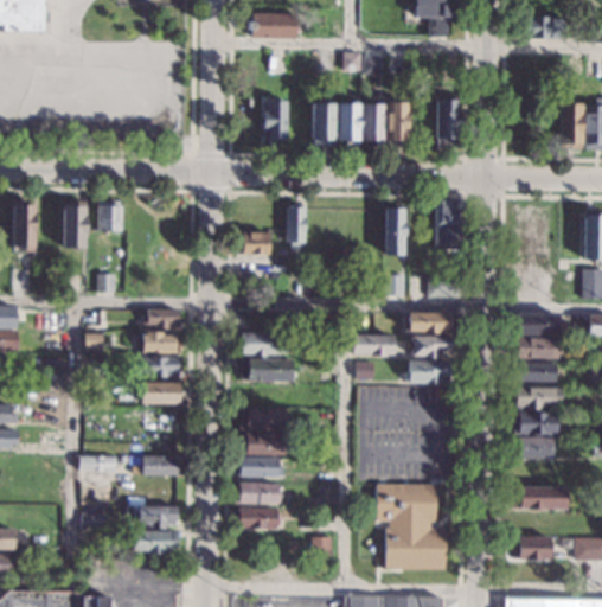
[(45,0),(45,32),(2,31),(2,26),(0,25),(0,0),(45,0)]
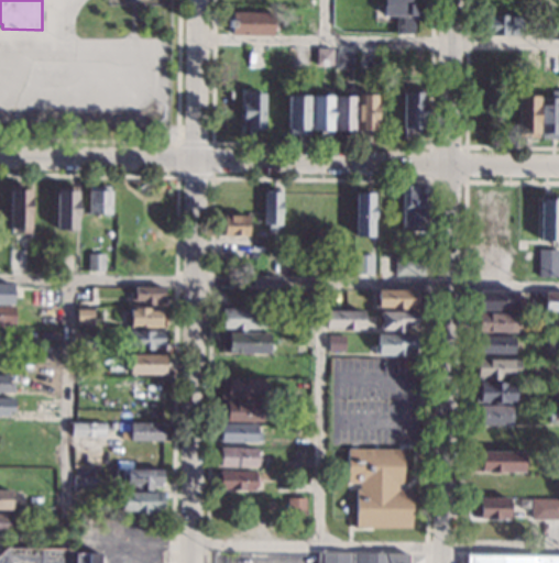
[(418,0),(418,19),(419,19),(419,33),(399,33),(401,17),(387,15),(387,0),(418,0)]
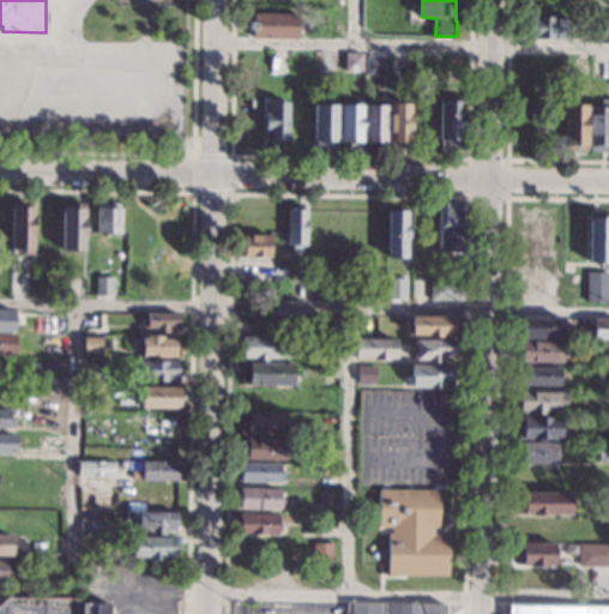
[(301,25),(308,26),(308,35),(301,35),(301,40),(252,38),(252,19),(257,19),(257,14),(301,14),(301,25)]
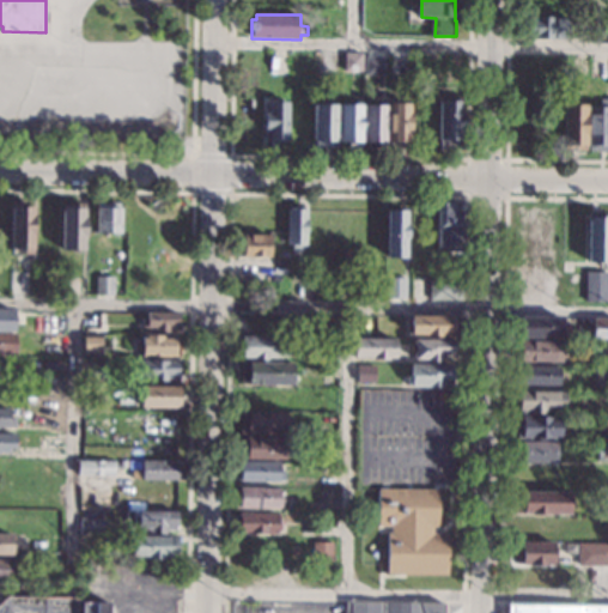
[(570,40),(523,38),(523,28),(528,28),(528,17),(571,18),(570,40)]
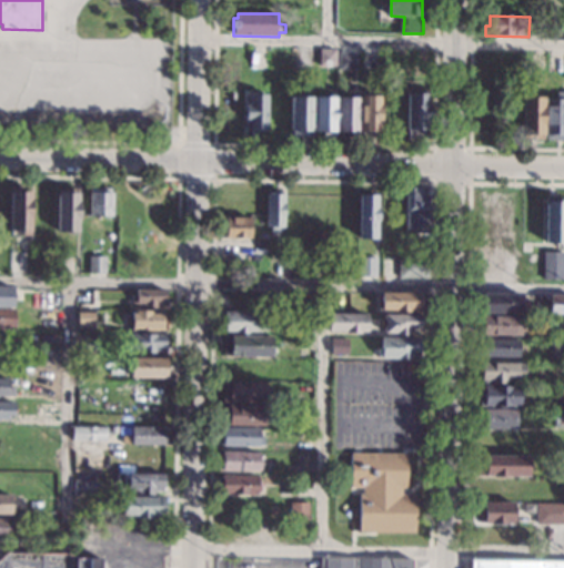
[(563,39),(553,39),(553,17),(563,17),(563,39)]
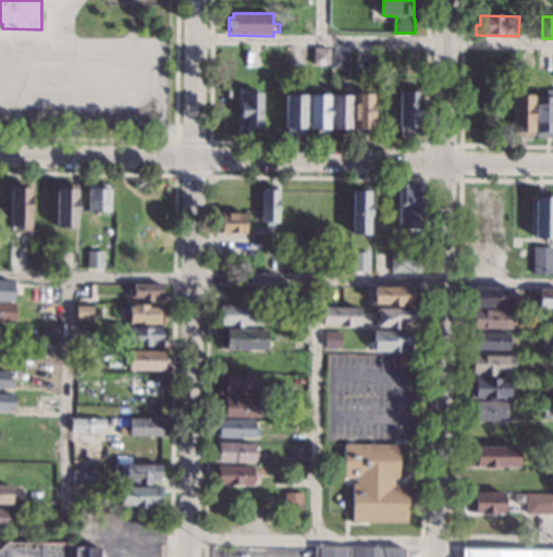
[(332,65),(316,65),(316,48),(333,49),(332,65)]
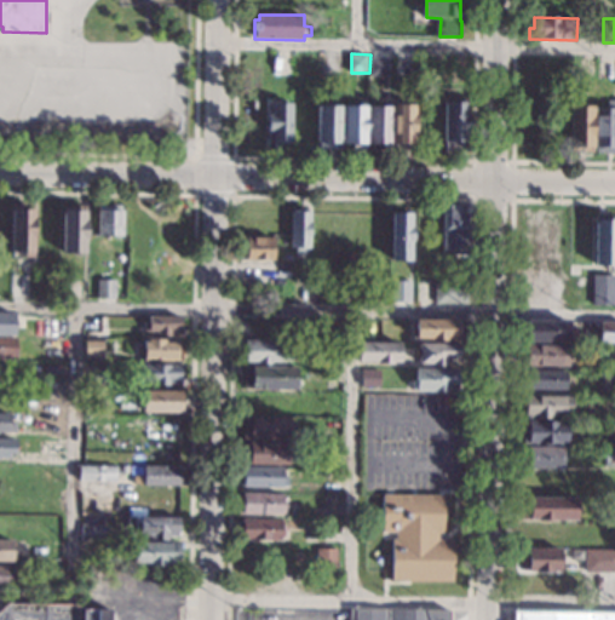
[(470,149),(447,148),(448,103),(461,103),(461,99),(471,99),(470,149)]
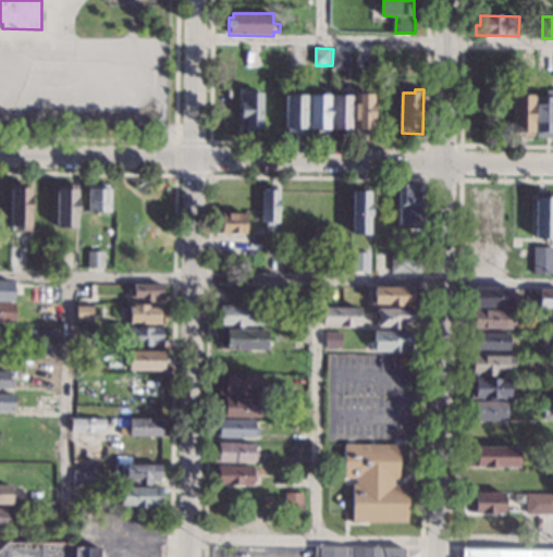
[(552,138),(538,137),(538,98),(548,98),(548,90),(552,90),(552,138)]
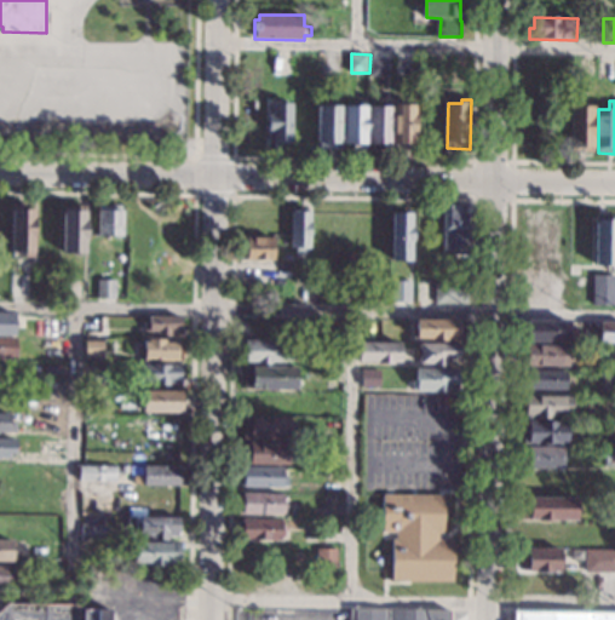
[(292,143),(283,143),(283,148),(272,148),(272,132),(270,132),(271,104),(275,105),(275,103),(293,104),(292,143)]
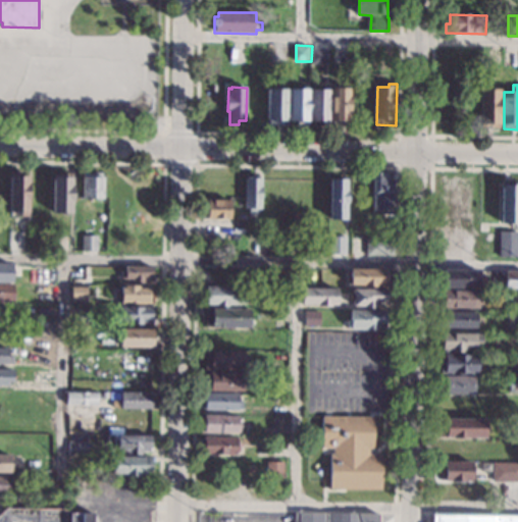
[(285,89),(290,89),(289,120),(291,120),(291,125),(269,125),(270,89),(277,89),(277,87),(285,87),(285,89)]
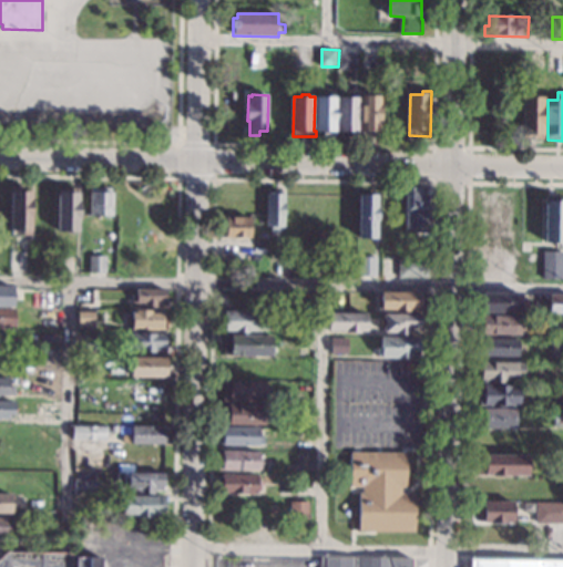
[(336,134),(327,134),(328,131),(317,131),(317,96),(331,98),(331,94),(337,94),(336,134)]
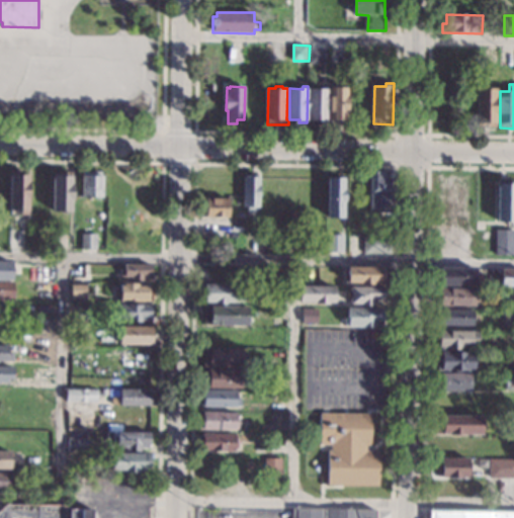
[(350,124),(332,123),(333,87),(351,88),(350,124)]
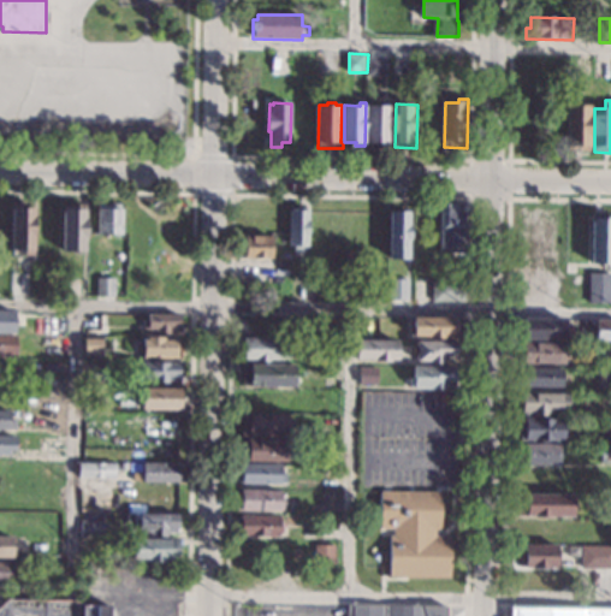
[(391,147),(379,147),(379,143),(369,143),(371,106),(392,106),(391,147)]
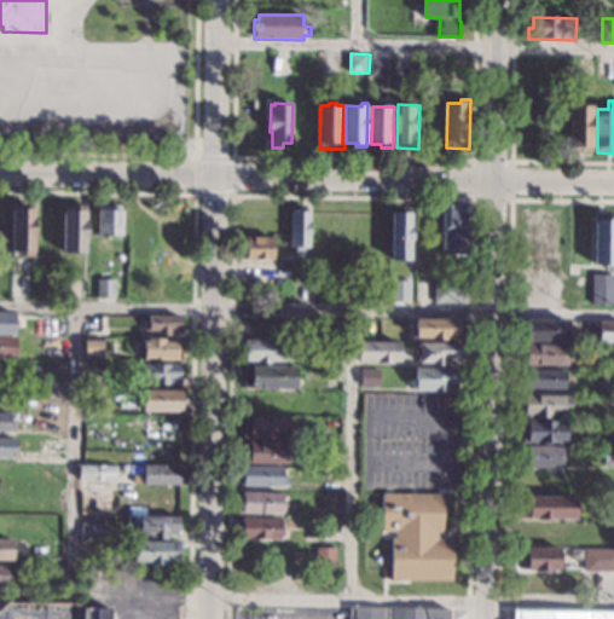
[(595,152),(572,152),(572,108),(595,108),(595,152)]
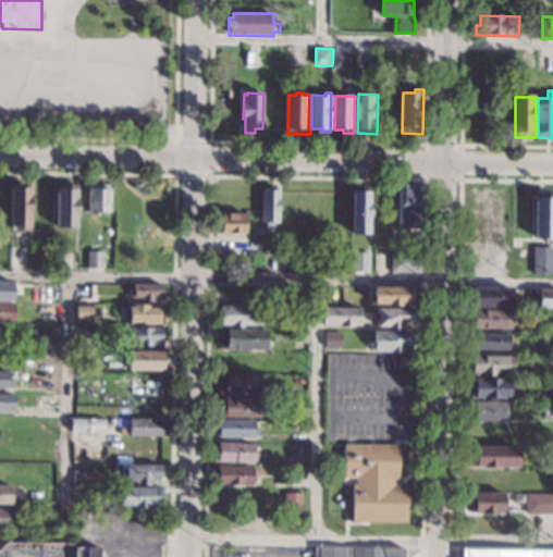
[(24,187),(35,187),(34,230),(23,230),(23,226),(13,226),(14,182),(24,182),(24,187)]
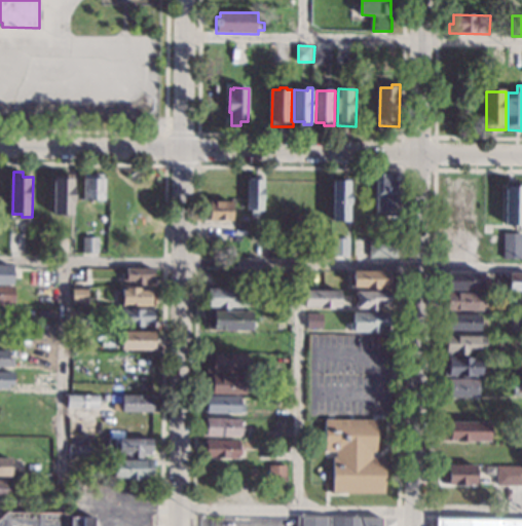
[(402,179),(402,216),(390,216),(390,215),(378,214),(379,174),(398,175),(402,179)]
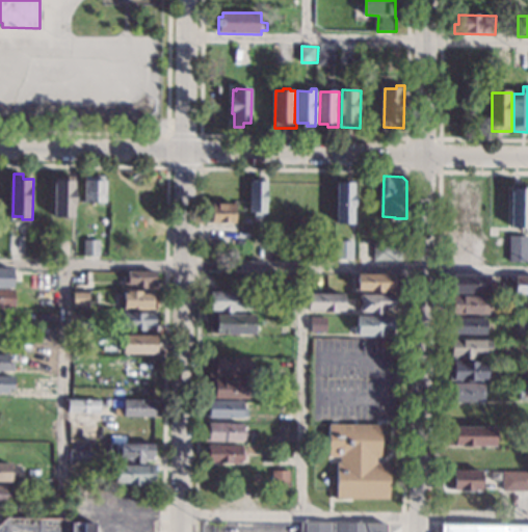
[(68,180),(77,180),(77,187),(78,187),(78,208),(77,208),(77,218),(57,218),(58,177),(68,178),(68,180)]
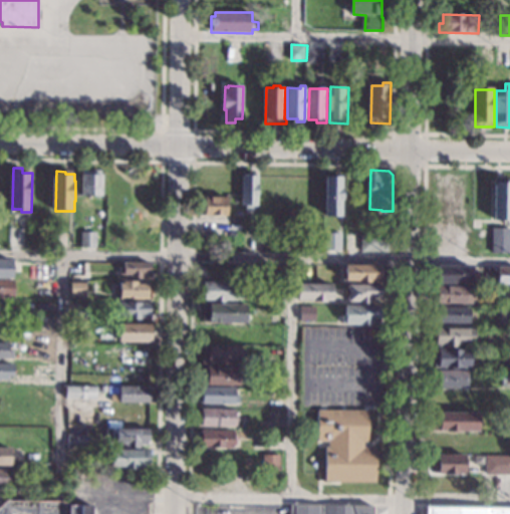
[(258,176),(260,176),(259,207),(255,207),(255,210),(244,210),(245,175),(252,175),(253,172),(258,172),(258,176)]
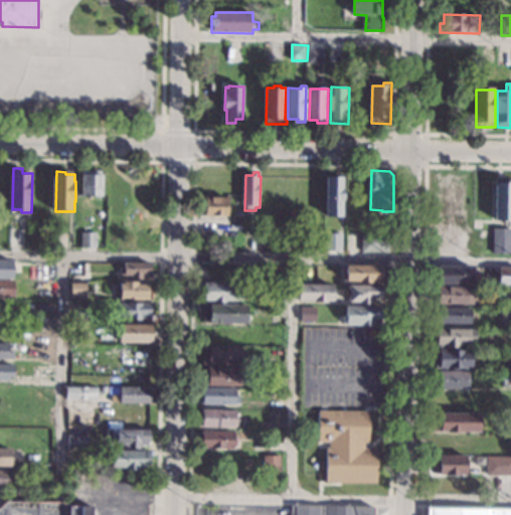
[(104,197),(83,196),(83,176),(105,176),(104,197)]
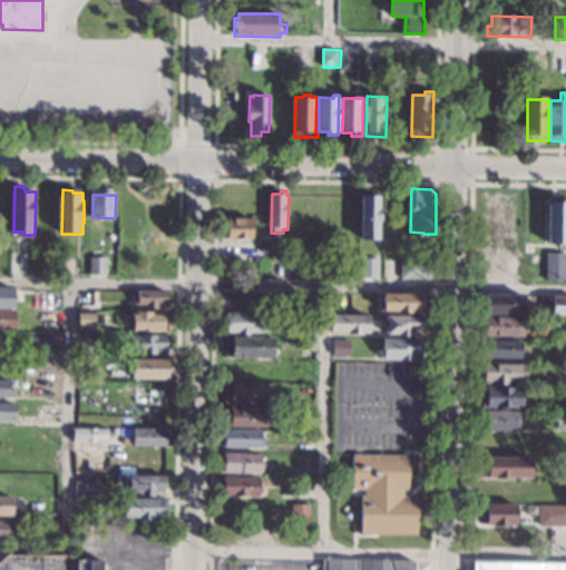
[(381,208),(383,208),(383,223),(381,223),(381,241),(362,241),(363,196),(382,196),(381,208)]
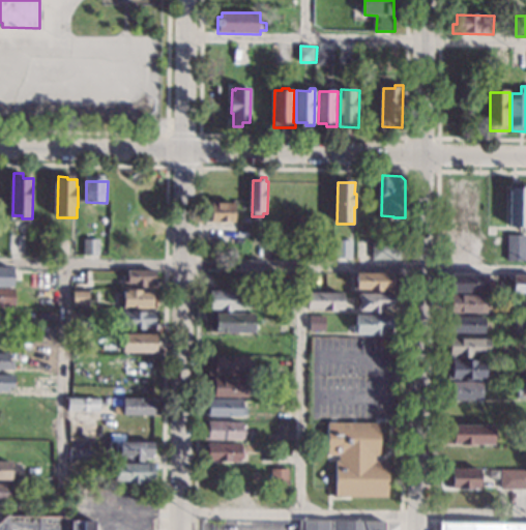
[(525,227),(512,227),(513,188),(525,188),(525,227)]
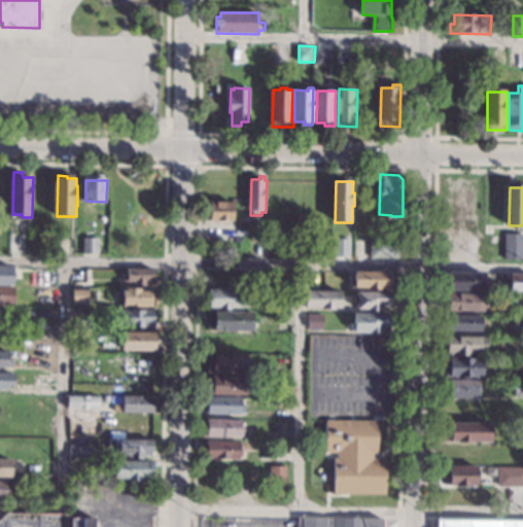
[(235,222),(211,221),(211,220),(207,220),(207,209),(212,209),(212,203),(236,203),(235,222)]
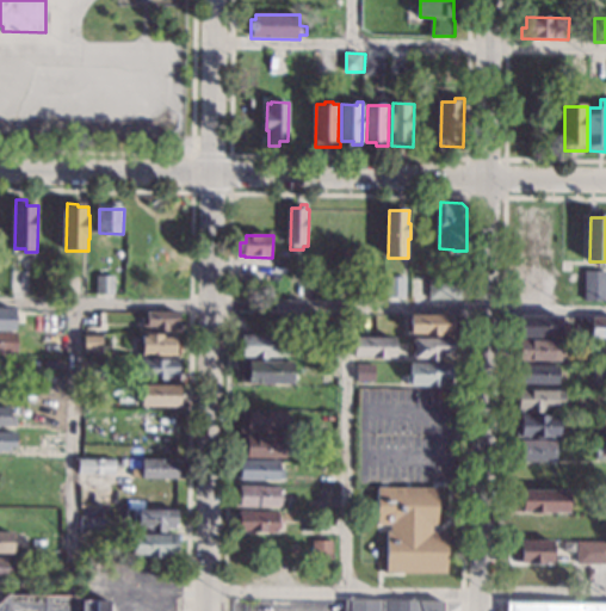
[(605,302),(589,302),(588,270),(605,271),(605,302)]
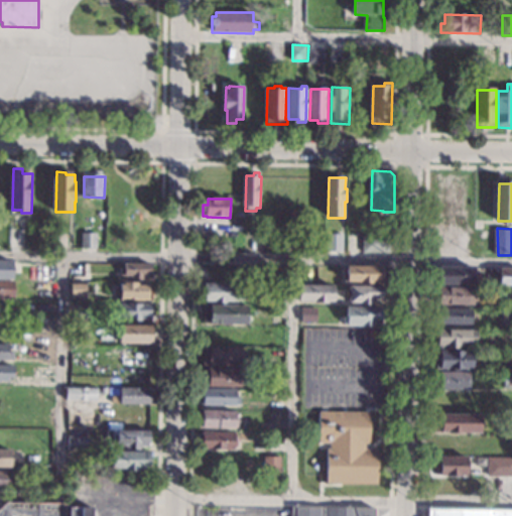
[(346,234),(325,233),(325,250),(346,250),(346,234)]
